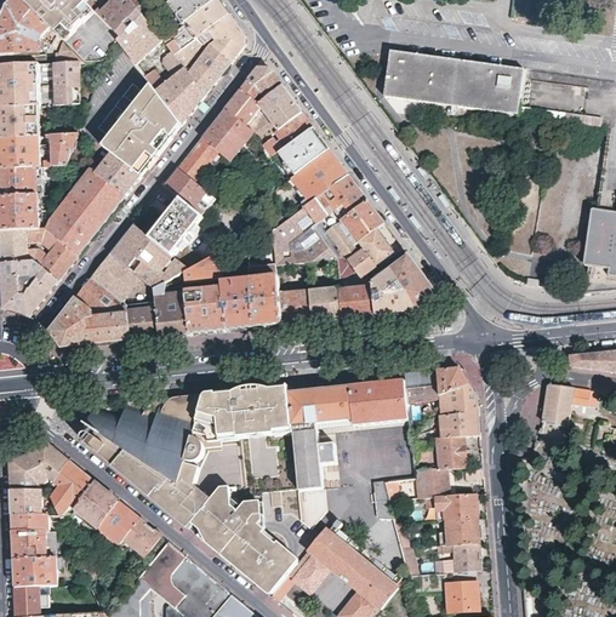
[(40,16),(24,0),(5,0),(3,3),(0,9),(0,51),(35,50),(35,43),(35,40),(36,39),(36,36),(38,35),(39,33),(41,28),(47,22),(40,16)]
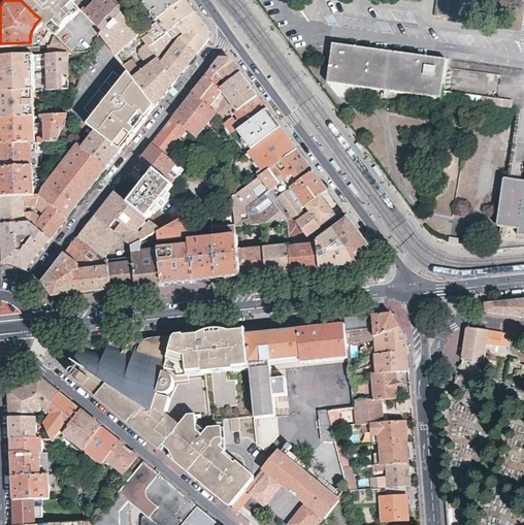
[(52,30),(53,31),(60,24),(68,15),(53,0),(21,0),(34,13),(40,19),(46,26),(52,30)]
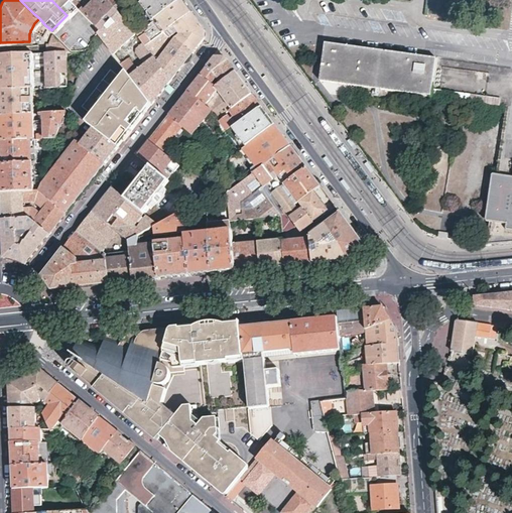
[(51,0),(67,15),(69,16),(78,7),(70,0),(51,0)]
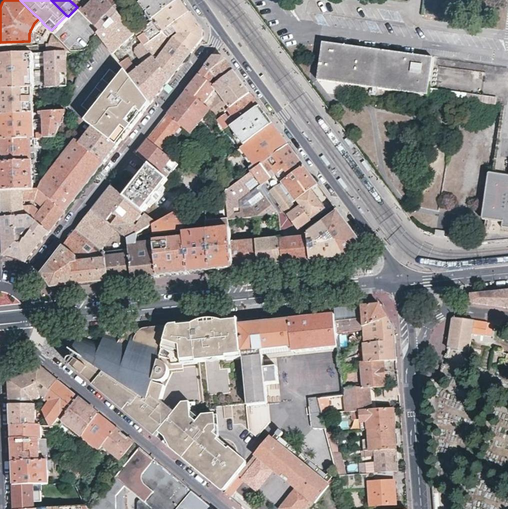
[(69,0),(77,7),(97,27),(115,8),(108,0),(87,0),(82,5),(76,0),(69,0)]
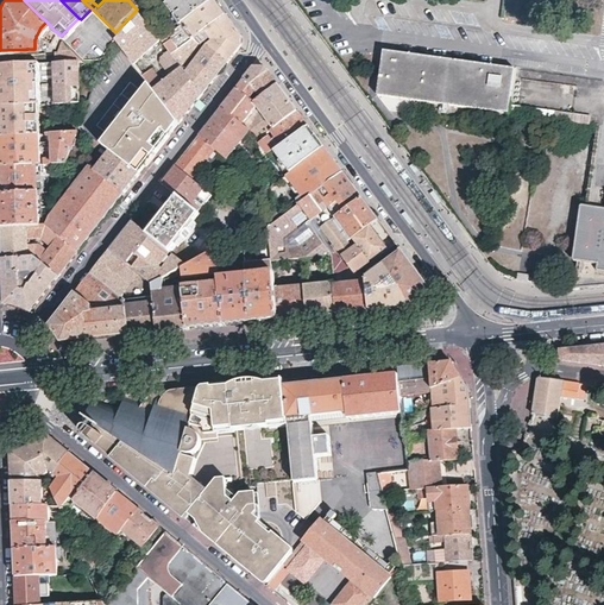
[(164,0),(177,17),(171,23),(174,26),(181,21),(207,0),(164,0)]
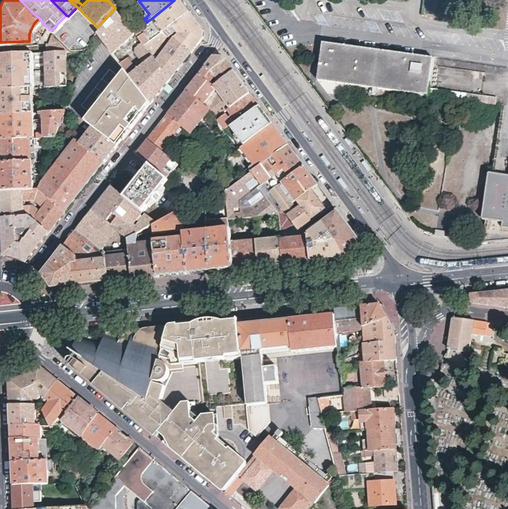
[(174,0),(152,18),(161,29),(162,28),(187,9),(182,3),(180,0),(174,0)]
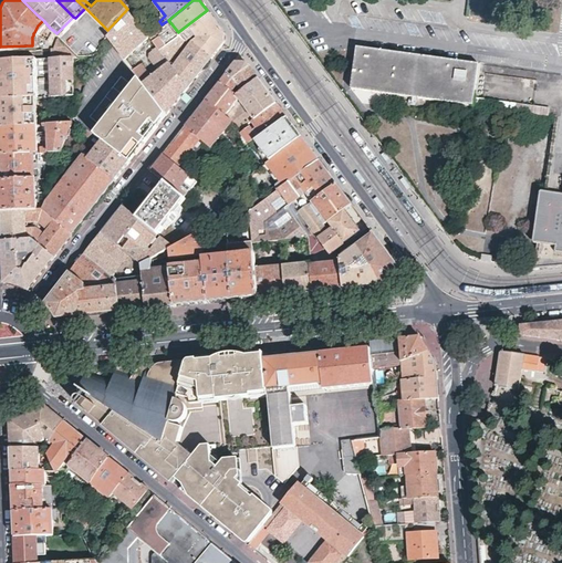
[(149,35),(148,34),(144,30),(133,16),(127,9),(107,30),(105,33),(123,56),(145,35),(146,38),(149,35)]
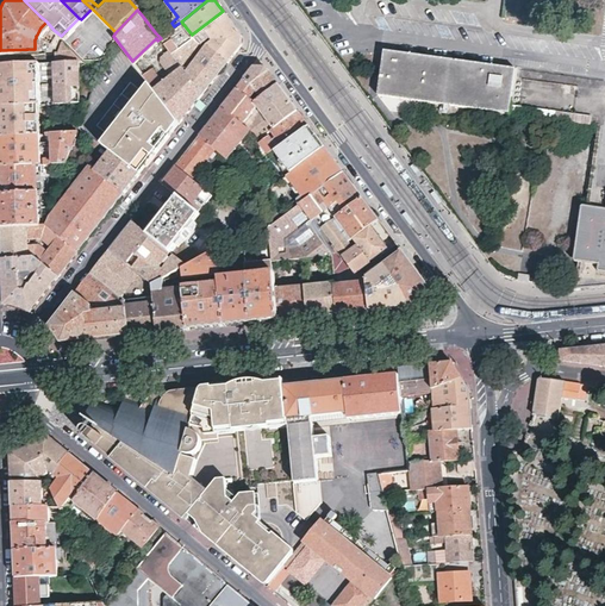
[(223,11),(193,33),(198,38),(206,31),(211,37),(206,41),(225,57),(232,49),(237,43),(238,31),(230,20),(223,11)]
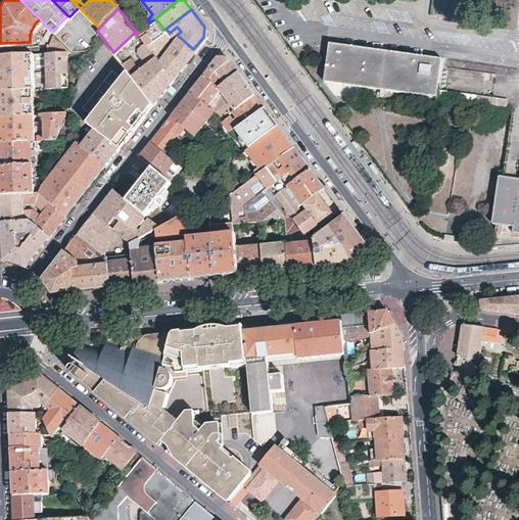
[(145,26),(137,32),(138,33),(144,40),(154,52),(168,37),(171,39),(158,54),(157,52),(155,54),(160,62),(172,78),(175,74),(182,63),(193,49),(177,35),(174,38),(170,33),(166,29),(164,30),(155,18),(149,22),(145,26)]
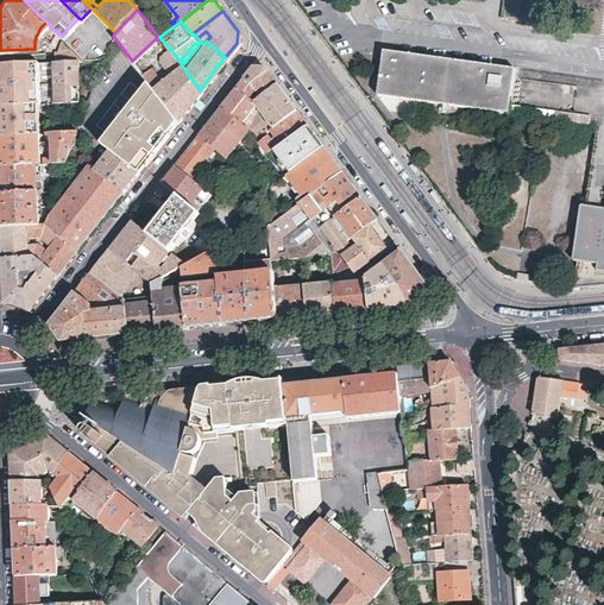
[(155,32),(159,37),(169,30),(164,25),(155,32)]
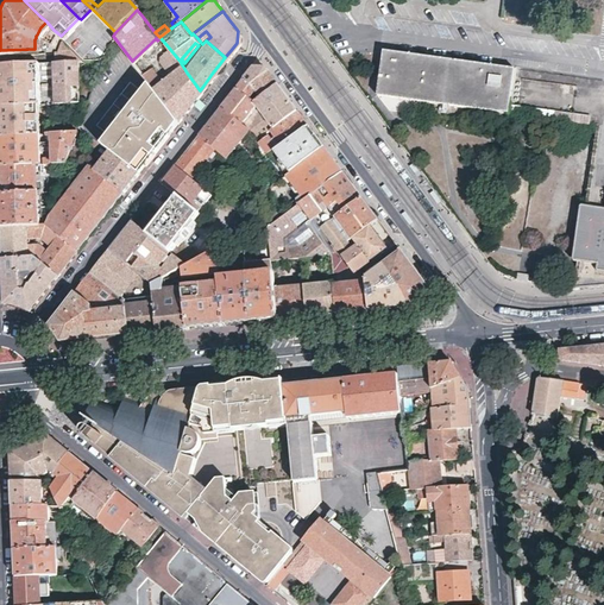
[(69,27),(61,36),(62,37),(70,29),(69,27)]
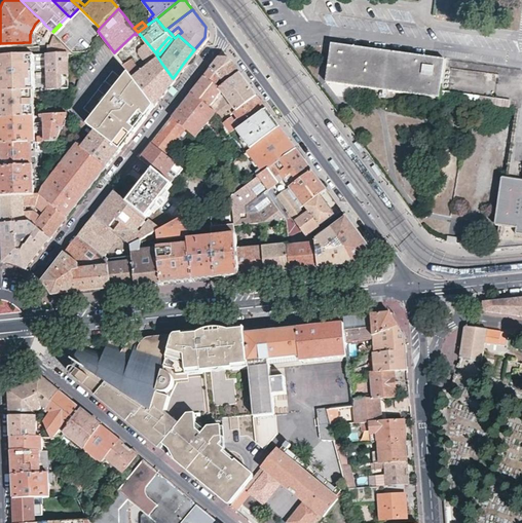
[(66,48),(69,47),(53,32),(52,31),(51,30),(46,39),(44,39),(44,41),(44,48),(66,48)]
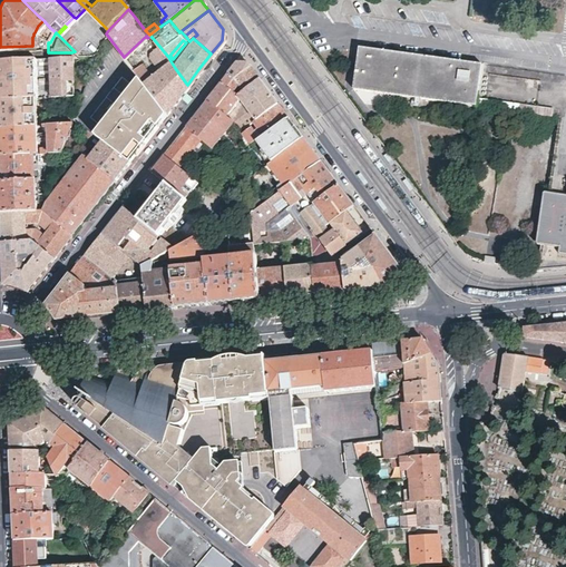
[(177,97),(187,85),(175,68),(169,59),(168,57),(157,44),(150,50),(150,56),(159,66),(152,72),(139,60),(132,67),(137,74),(166,113),(177,97)]
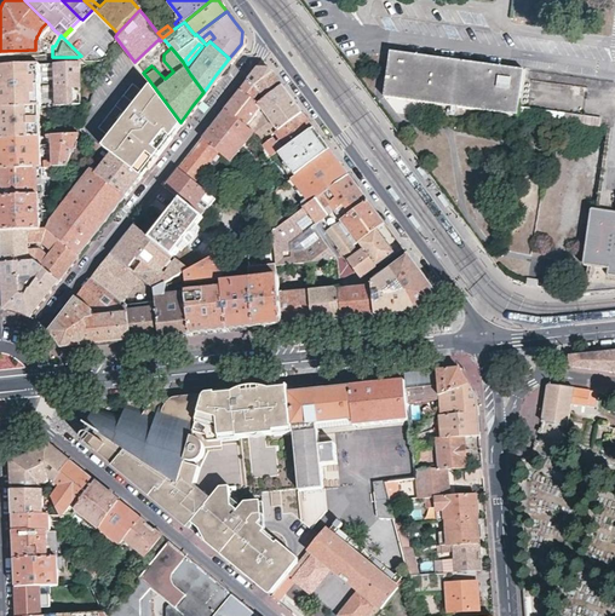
[(392,53),(384,52),(377,96),(510,115),(517,67),(392,49),(392,53)]
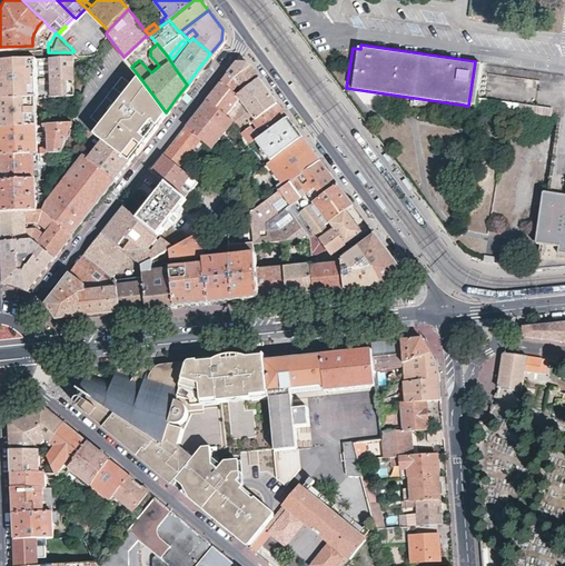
[(48,53),(49,93),(71,92),(71,52),(48,52),(48,53)]
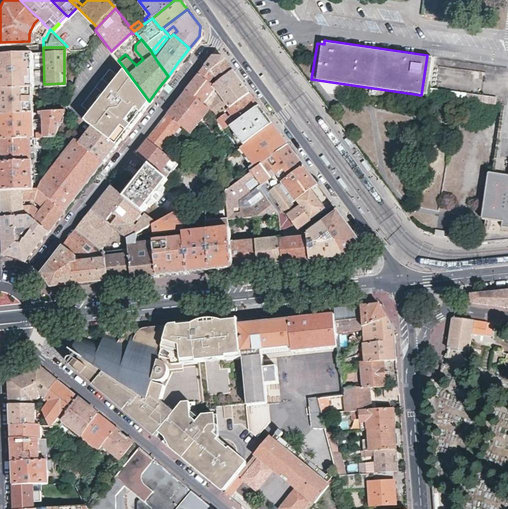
[(0,85),(29,84),(35,84),(34,81),(31,81),(30,48),(0,49),(0,85)]
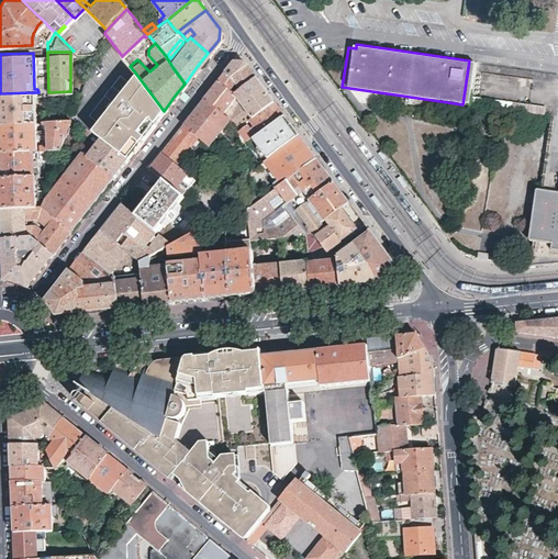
[(216,78),(226,88),(246,63),(243,58),(232,58),(223,69),(216,78)]
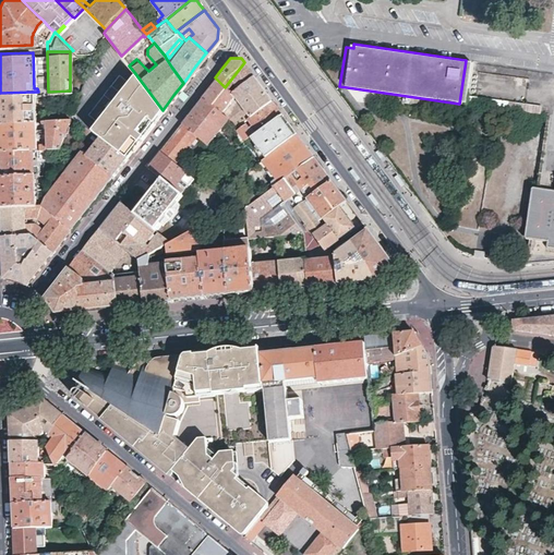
[(232,94),(251,73),(247,67),(244,62),(225,87),(232,94)]
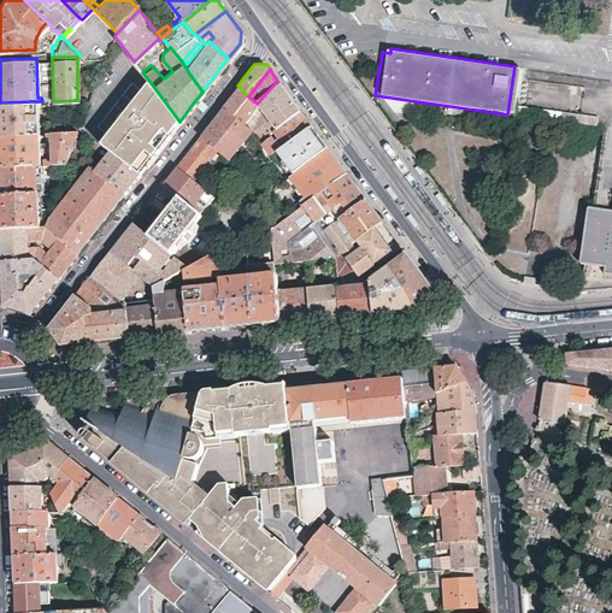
[(116,157),(137,174),(154,152),(169,134),(180,122),(148,80),(141,90),(128,80),(94,123),(107,133),(99,142),(106,148),(116,157)]
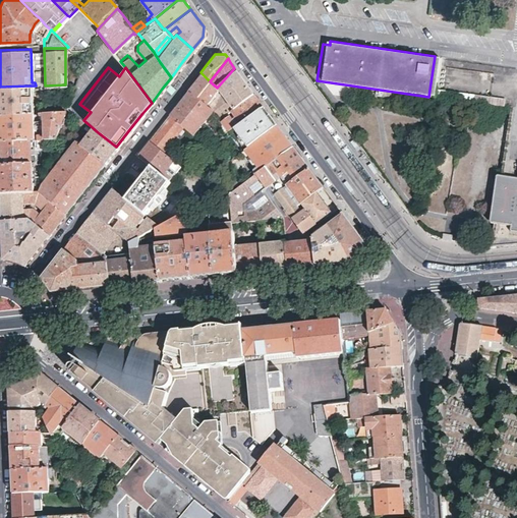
[(229,109),(252,92),(243,80),(234,68),(217,88),(215,91),(219,90),(224,98),(211,108),(217,114),(220,116),(223,113),(229,109)]
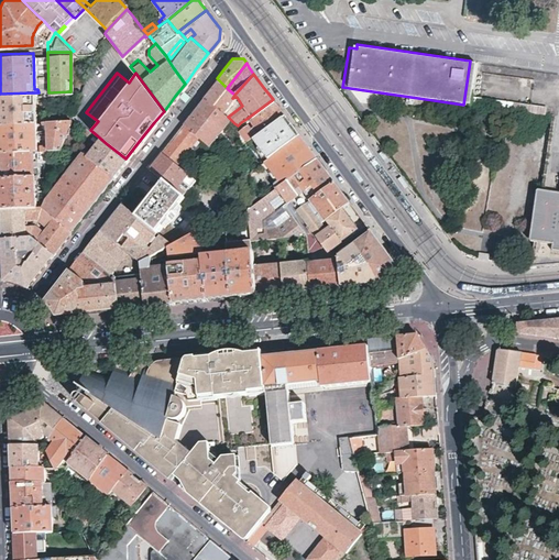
[(209,87),(203,96),(220,111),(232,98),(234,95),(227,88),(217,78),(209,87)]
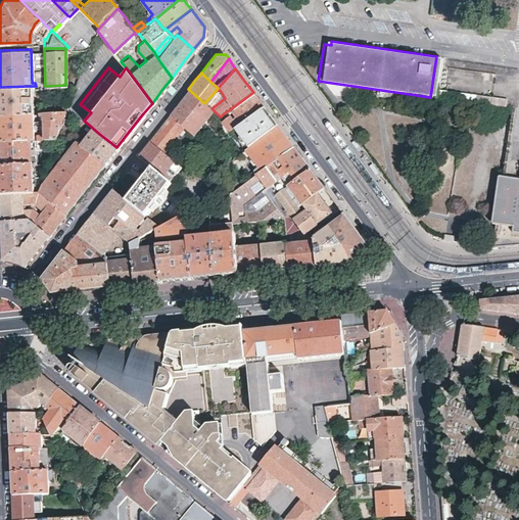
[(30,86),(0,87),(0,111),(31,110),(30,86)]
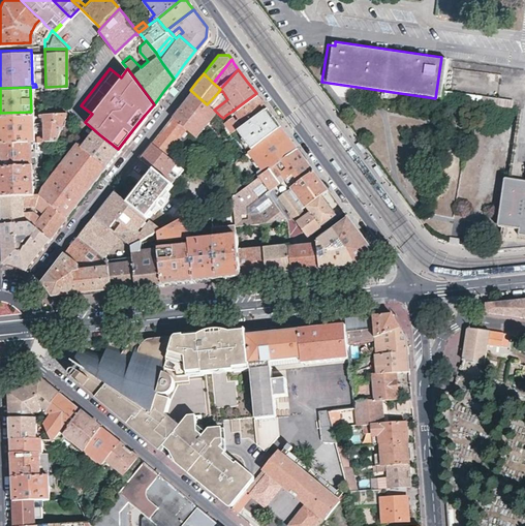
[(207,104),(190,90),(180,103),(171,115),(189,131),(193,134),(214,110),(207,104)]
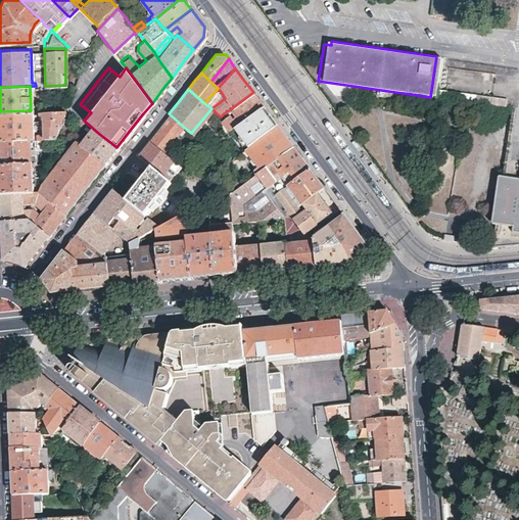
[(221,116),(218,114),(221,134),(232,126),(262,104),(257,98),(253,92),(230,109),(237,119),(231,123),(224,113),(221,116)]
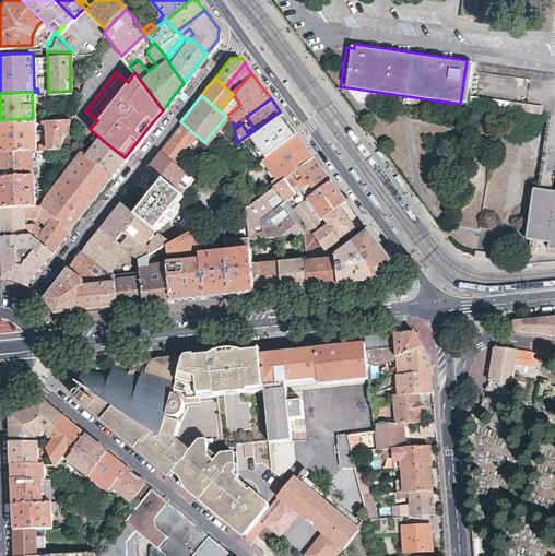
[(263,154),(295,131),(286,119),(280,111),(248,134),(263,154)]
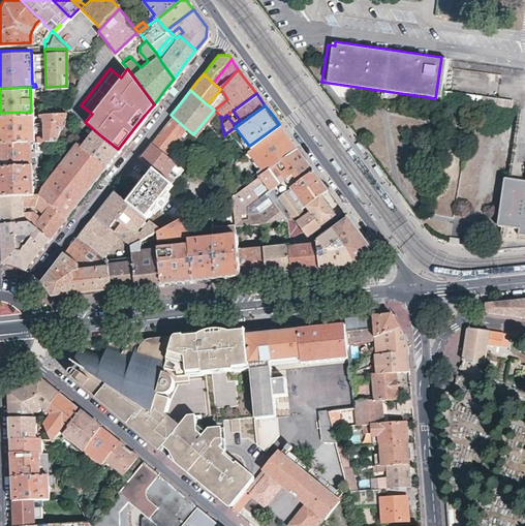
[(60,127),(65,110),(64,110),(31,112),(0,113),(0,140),(30,140),(55,138),(56,138),(57,133),(60,127)]
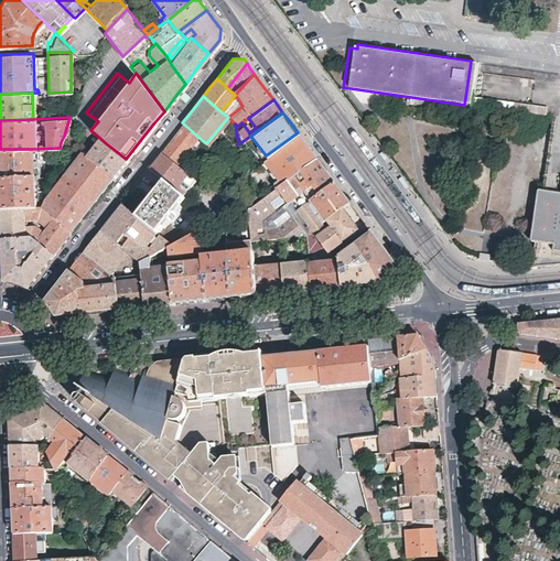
[(202,140),(182,122),(165,143),(161,149),(175,161),(182,151),(189,157),(202,140)]
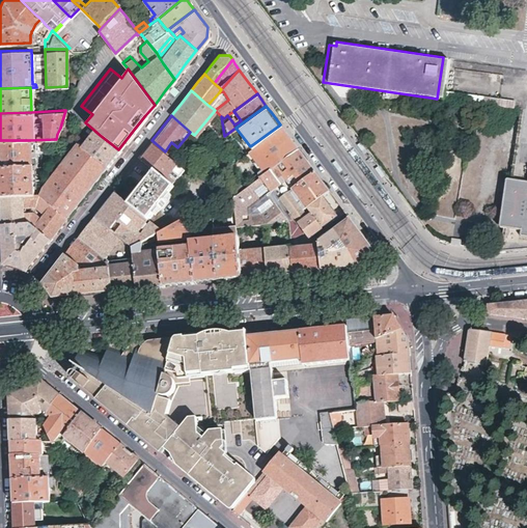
[(252,178),(296,146),(286,133),(280,124),(250,146),(246,148),(259,167),(249,174),(252,178)]
